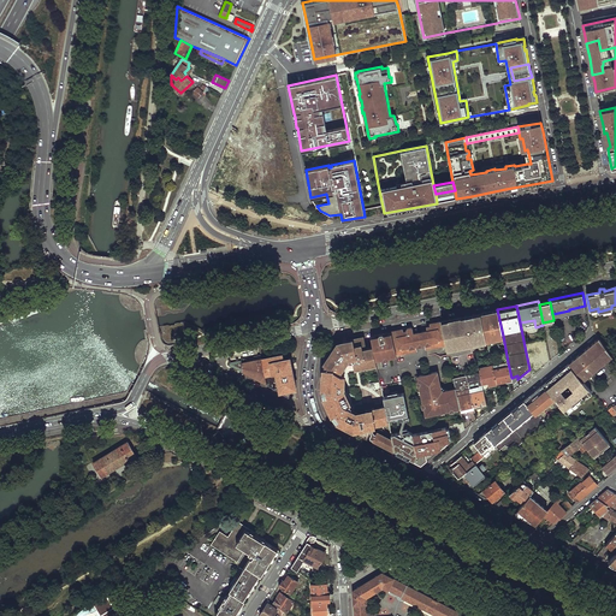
[(486,338),(486,339),(503,336),(497,309),(481,313),(486,338)]
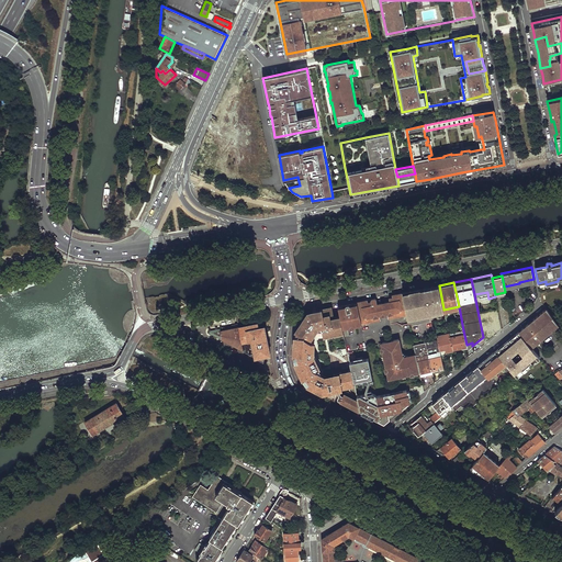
[(439,285),(403,293),(407,314),(429,310),(429,311),(444,308),(439,285)]
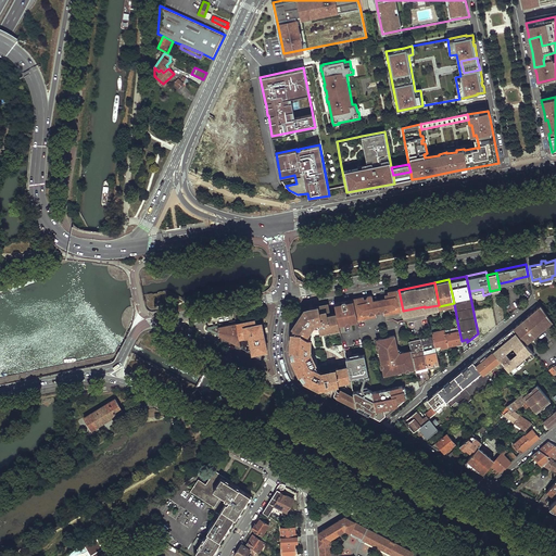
[(399,290),(389,292),(391,304),(393,313),(403,311),(399,290)]
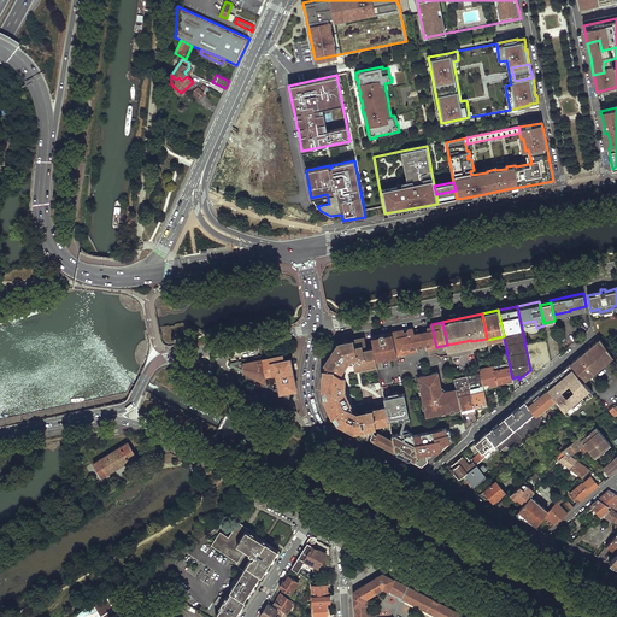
[(405,329),(392,333),(397,354),(397,356),(418,351),(417,345),(416,341),(434,338),(432,324),(423,325),(422,328),(422,331),(415,333),(415,329),(412,328),(409,329),(409,331),(405,331),(405,329)]
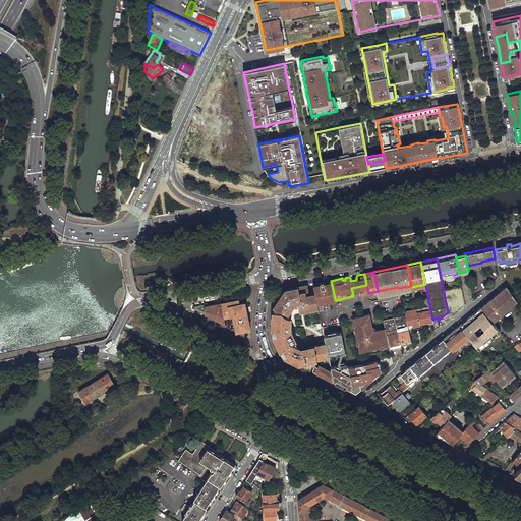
[(331,281),(313,284),(315,294),(317,303),(335,299),(331,281)]
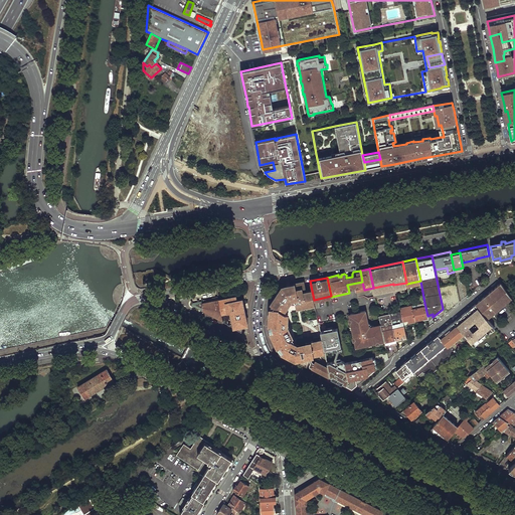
[(286,286),(287,287),(285,287),(284,287),(282,289),(281,290),(279,293),(278,293),(276,296),(277,296),(275,300),(274,299),(272,302),(273,303),(272,304),(271,307),(270,316),(270,323),(270,325),(270,326),(271,331),(278,347),(279,347),(282,351),(298,360),(298,359),(301,360),(300,361),(307,365),(310,359),(311,362),(310,365),(310,366),(312,367),(330,377),(328,367),(315,361),(314,362),(312,361),(311,357),(312,354),(320,353),(325,352),(325,351),(323,341),(322,339),(306,342),(307,346),(304,347),(291,340),(292,339),(293,337),(287,323),(288,323),(289,313),(286,313),(284,312),(291,302),(295,301),(297,308),(315,304),(314,300),(312,291),(309,291),(307,292),(305,282),(297,284),(294,284),(294,285),(290,286),(290,285),(286,286)]
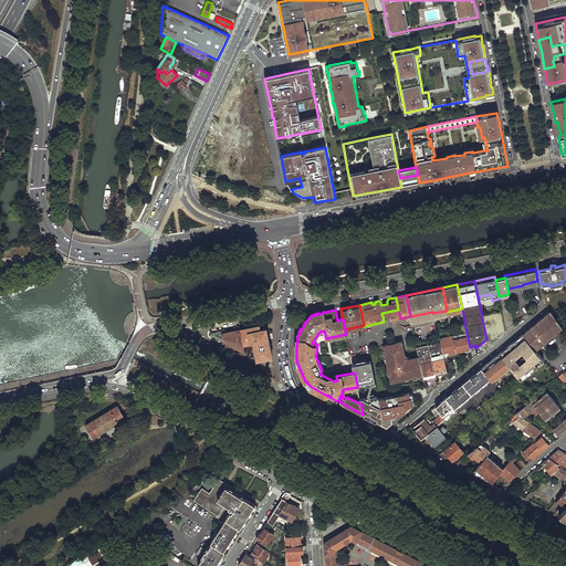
[(400,318),(398,310),(381,313),(383,316),(389,314),(390,321),(400,318)]
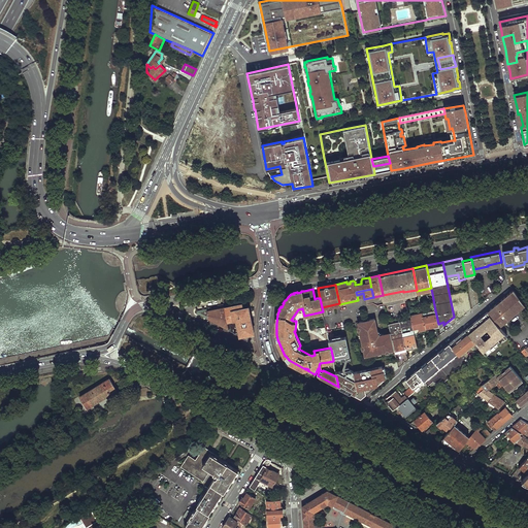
[(514,290),(487,311),(499,327),(525,305),(514,290)]
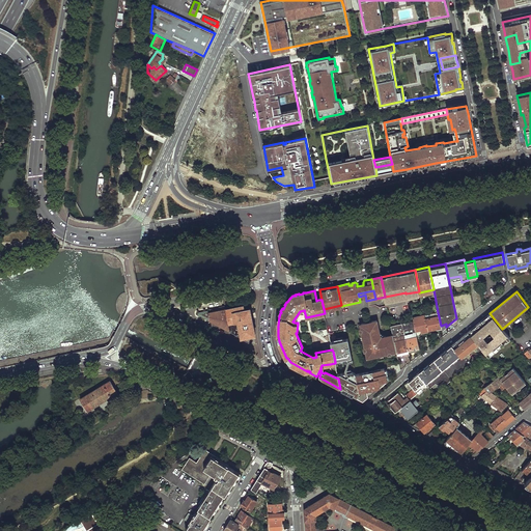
[(453,304),(456,318),(466,310),(465,302),(453,304)]
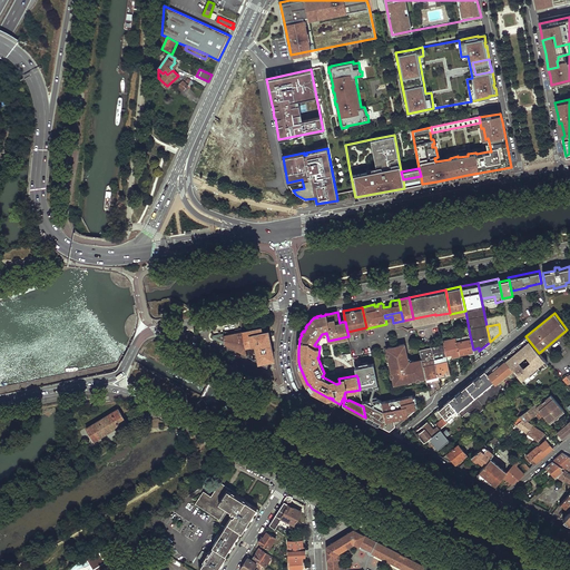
[(264,330),(263,325),(243,330),(247,356),(261,362),(267,366),(269,365),(269,363),(271,362),(271,360),(276,359),(269,328),(264,330)]
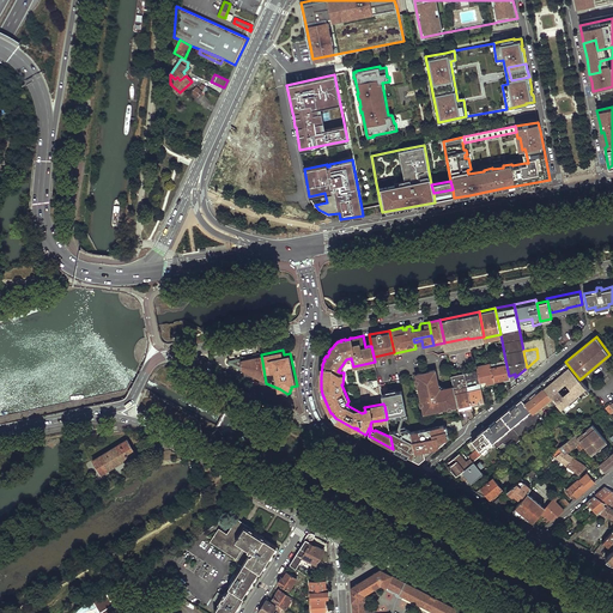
[(240,358),(229,360),(229,363),(244,371),(266,383),(261,354),(260,354),(260,353),(253,354),(253,357),(242,359),(240,358)]
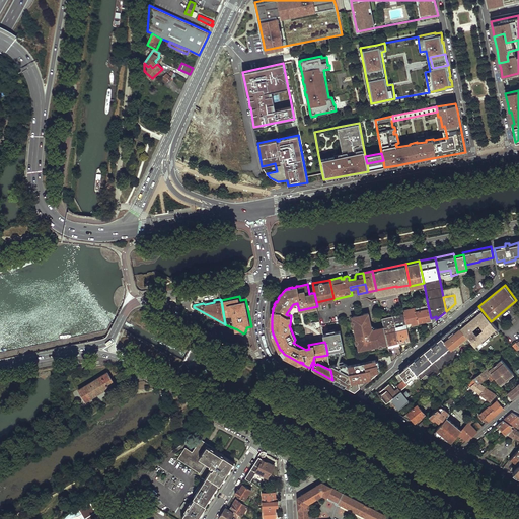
[(415,307),(418,323),(432,320),(431,318),(428,305),(415,307)]
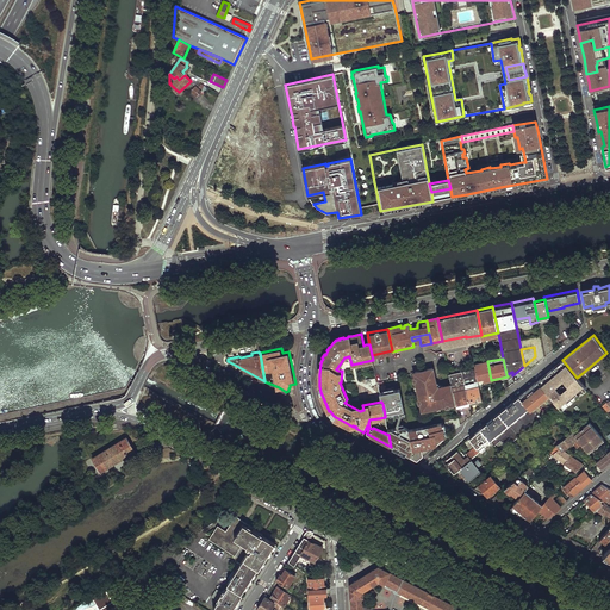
[(554,402),(562,411),(587,391),(577,378),(562,360),(545,375),(556,388),(549,396),(551,397),(552,396),(556,400),(554,402)]
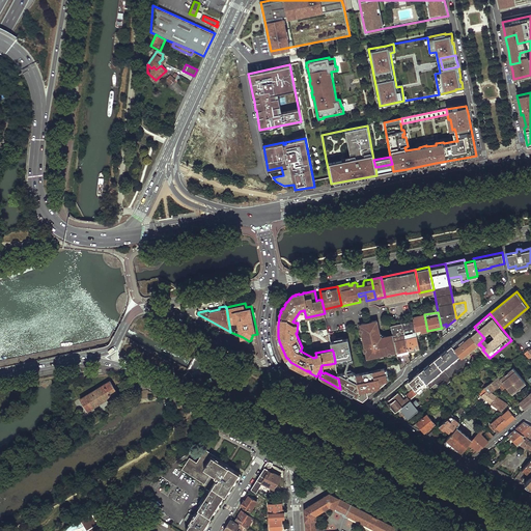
[(413,317),(414,320),(416,331),(421,330),(421,333),(427,332),(427,331),(424,314),(413,317)]
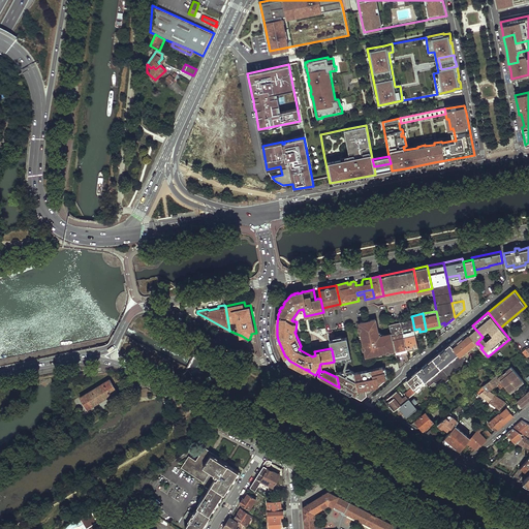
[(395,349),(392,333),(384,335),(384,334),(380,335),(381,338),(376,339),(375,335),(378,334),(375,319),(360,322),(359,323),(360,325),(362,328),(362,330),(361,331),(362,335),(363,335),(363,336),(362,337),(363,341),(363,344),(366,346),(366,349),(364,349),(365,354),(367,355),(375,354),(379,353),(379,352),(380,351),(381,352),(386,351),(385,350),(389,349),(391,351),(395,349)]
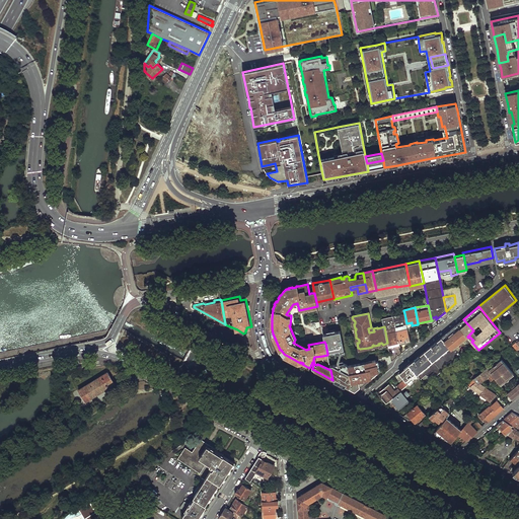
[(393,315),(399,343),(399,346),(404,345),(404,342),(410,341),(406,323),(404,313),(393,315)]
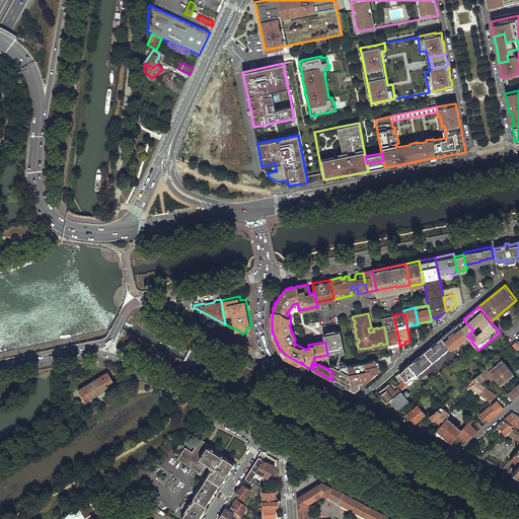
[(387,343),(388,348),(394,347),(393,344),(399,343),(393,315),(382,318),(384,326),(387,343)]
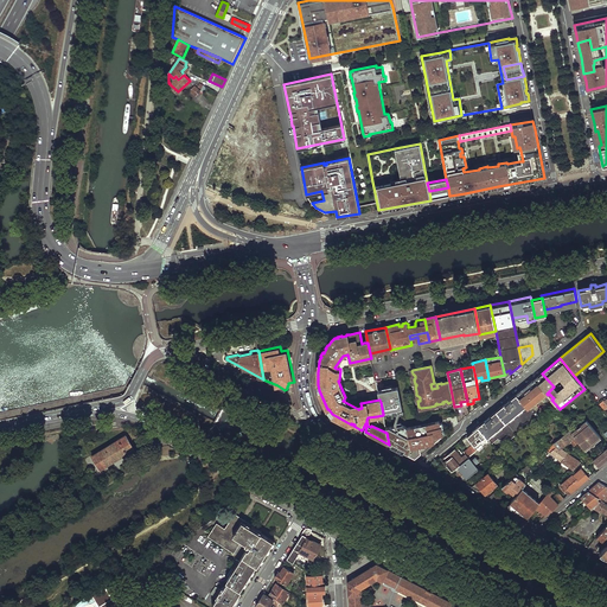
[(542,374),(534,379),(547,394),(554,387),(542,374)]
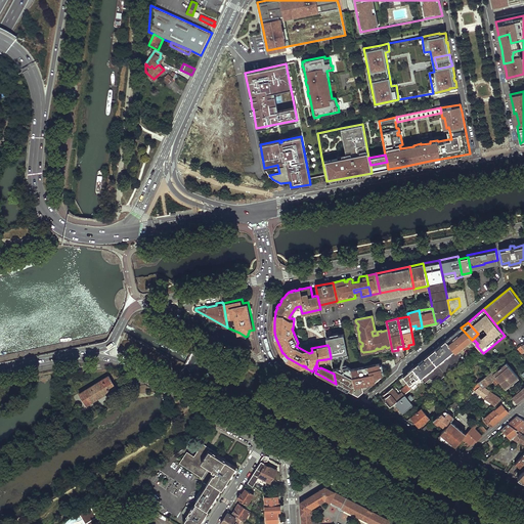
[(469,337),(461,328),(445,341),(452,349),(469,337)]
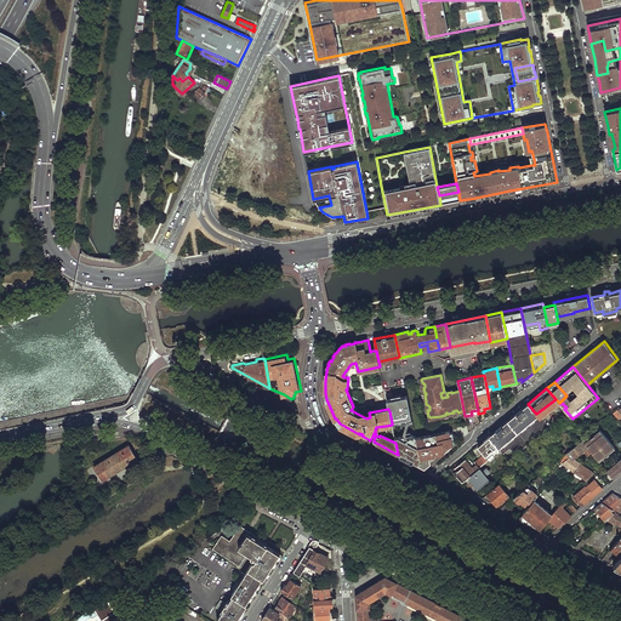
[(158,410),(174,419),(175,416),(182,421),(186,415),(163,403),(158,410)]
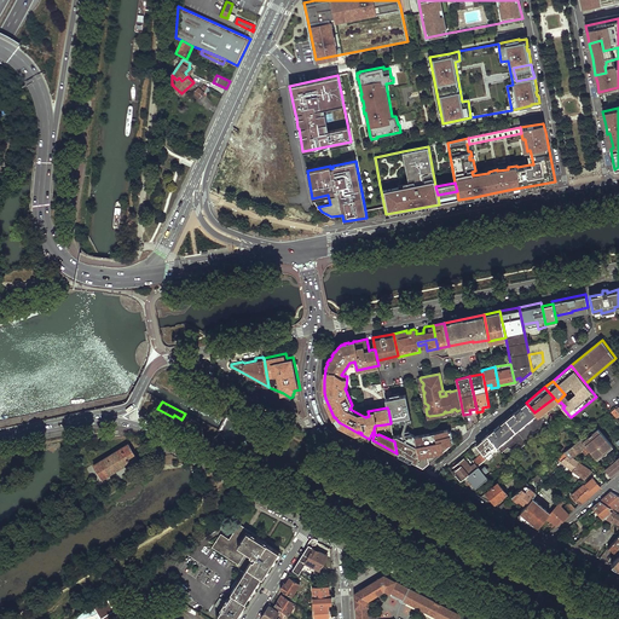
[(526,403),(507,418),(515,429),(536,414),(534,412),(526,403)]
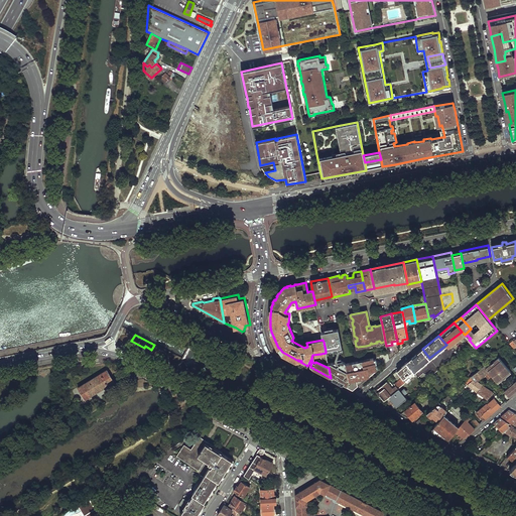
[(414,356),(406,362),(409,366),(413,372),(429,358),(422,349),(414,356)]
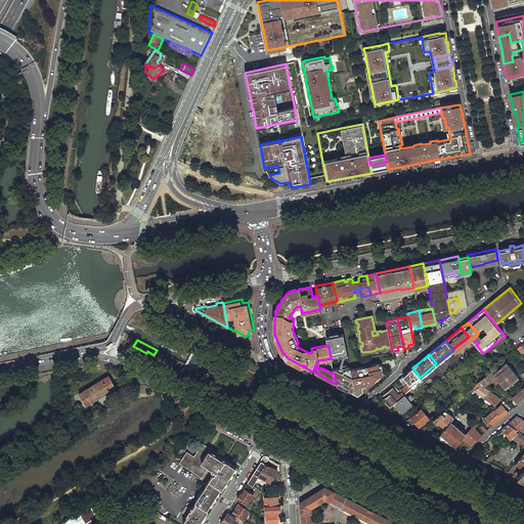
[(493,374),(504,387),(507,384),(508,385),(510,384),(511,384),(512,384),(513,383),(513,382),(513,381),(515,380),(515,379),(518,376),(507,362),(501,366),(501,367),(499,369),(498,368),(493,374)]
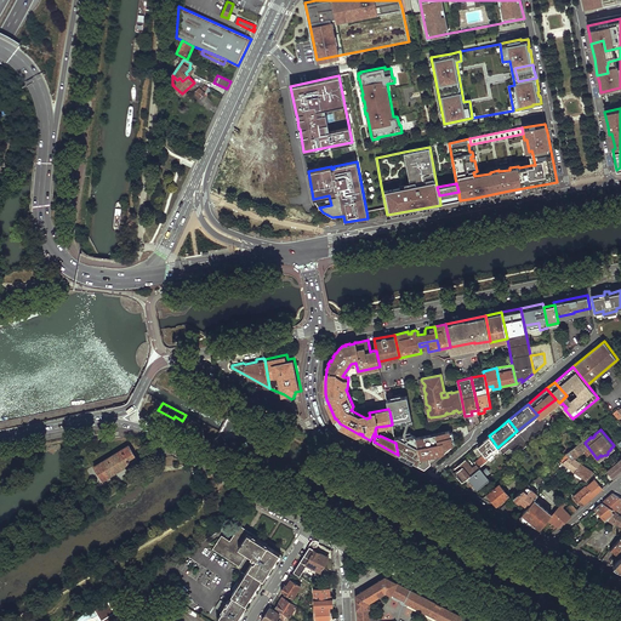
[(582,439),(567,453),(569,456),(573,459),(584,450),(588,456),(591,455),(593,459),(593,461),(602,472),(605,468),(602,463),(598,460),(597,459),(585,443),(582,439)]
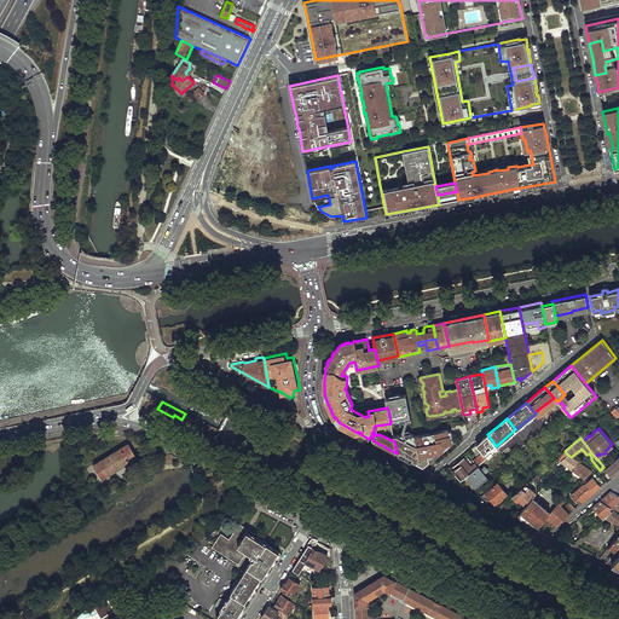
[(491,446),(486,450),(479,441),(475,444),(481,451),(482,453),(487,458),(498,449),(496,446),(491,439),(487,441),(491,446)]
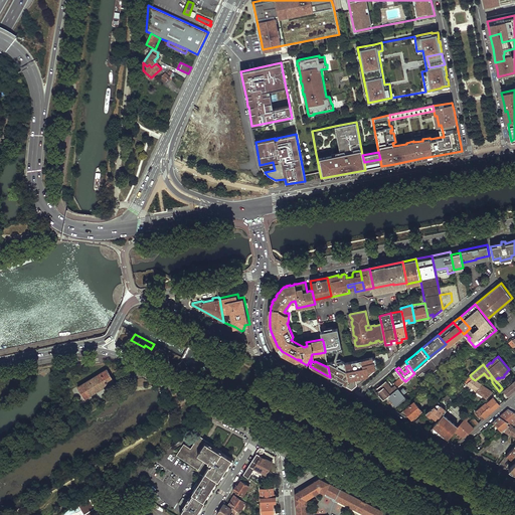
[(107,369),(78,386),(84,397),(114,380),(107,369)]
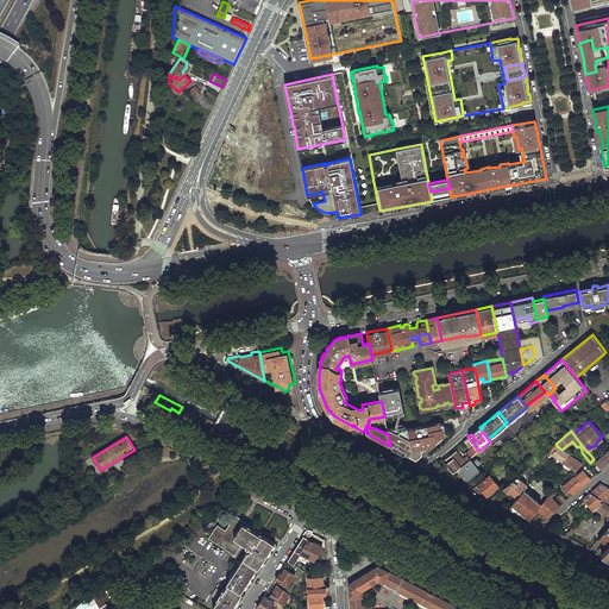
[(468,437),(463,441),(469,447),(473,444),(468,437)]
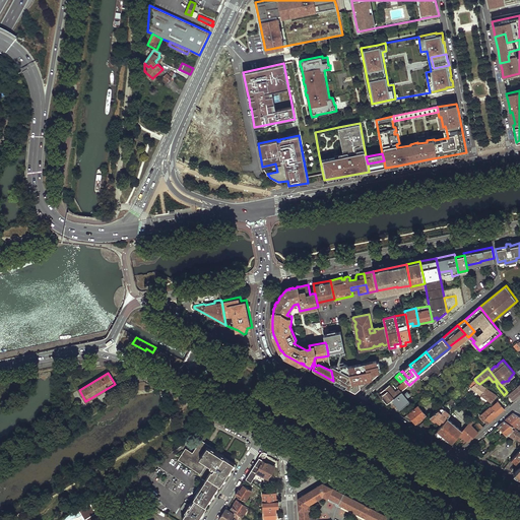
[(474,379),(468,384),(472,389),(481,395),(486,388),(479,384),(476,382),(474,379)]
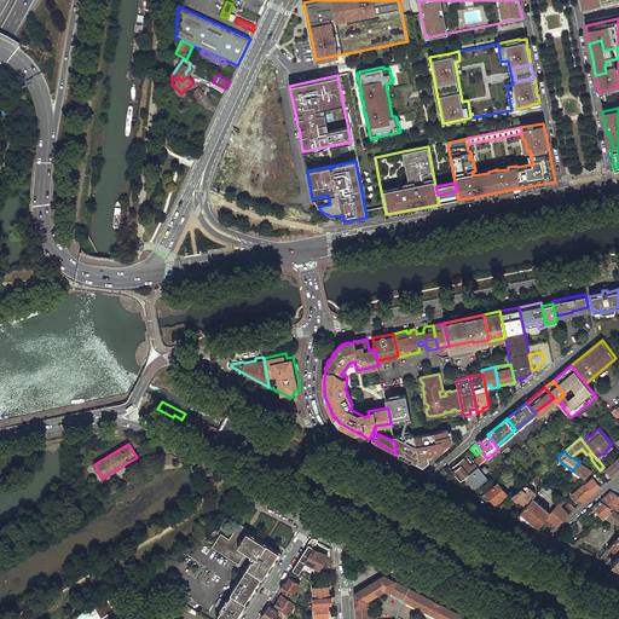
[(463,457),(451,468),(461,480),(466,476),(481,462),(487,458),(482,453),(473,461),(474,463),(470,466),(463,457)]
